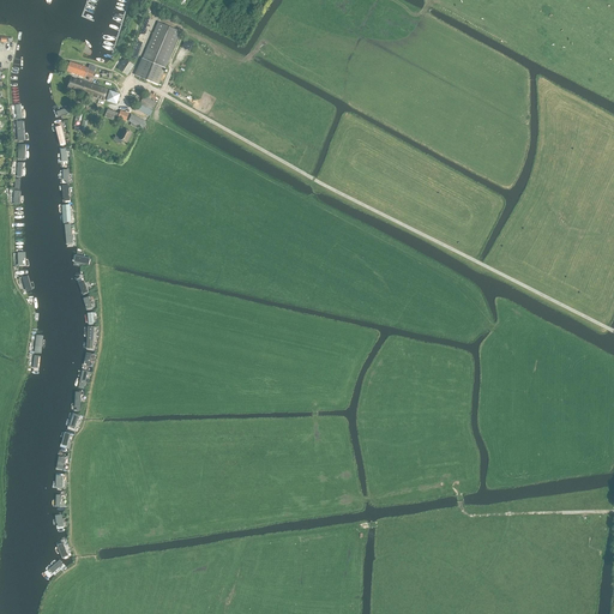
[(134,74),(158,85),(166,67),(181,31),(158,22),(143,58),(134,74)]
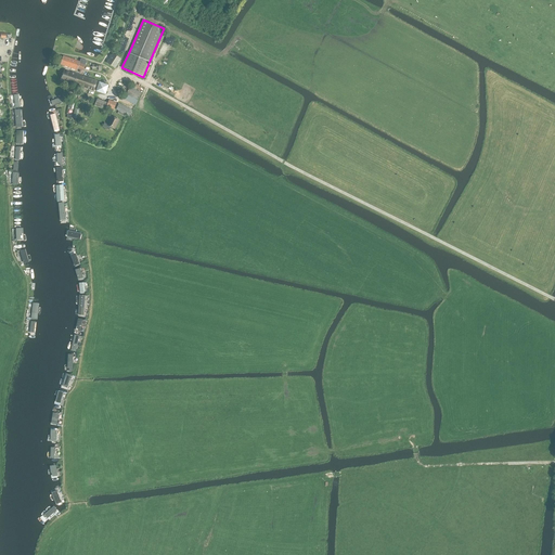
[(113,53),(106,63),(115,68),(121,59),(113,53)]
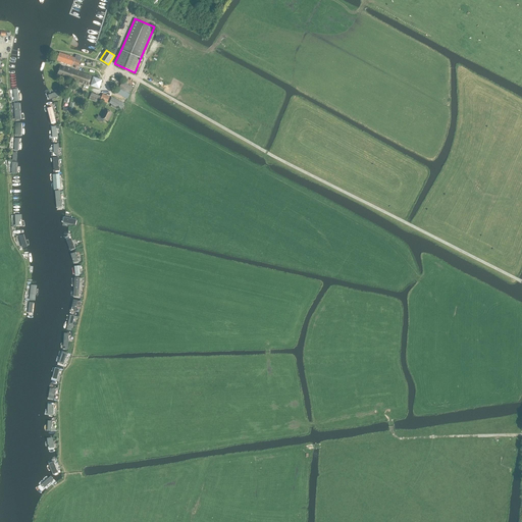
[(57,60),(72,65),(73,64),(79,66),(82,57),(76,55),(75,57),(60,52),(57,60)]
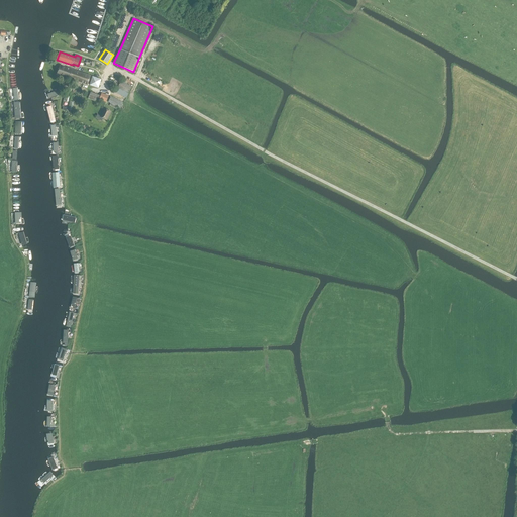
[(59,75),(88,85),(91,75),(76,70),(62,65),(59,75)]
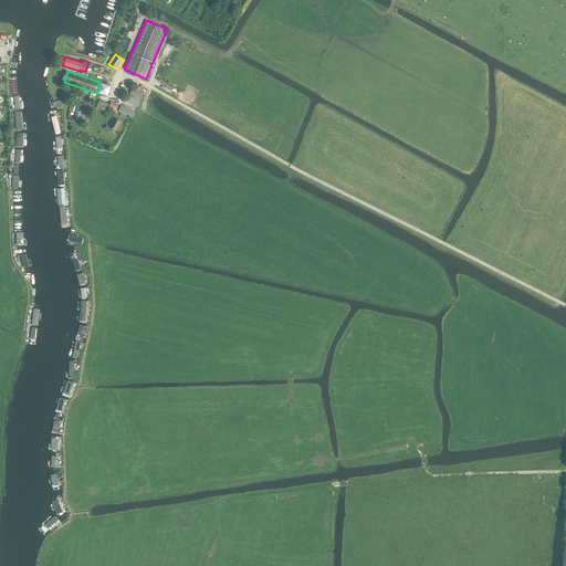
[(98,92),(108,95),(112,85),(102,82),(98,92)]
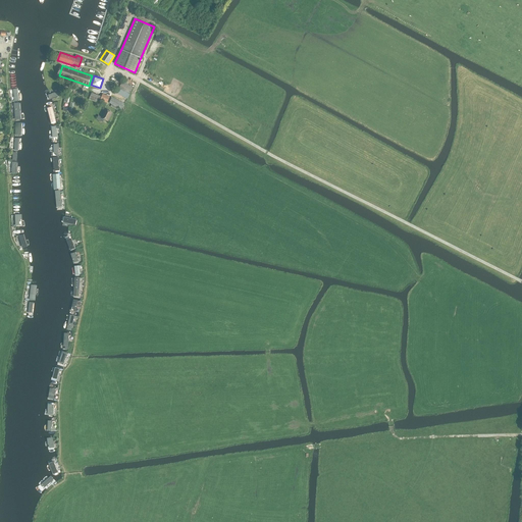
[(119,89),(129,94),(133,88),(122,82),(119,89)]
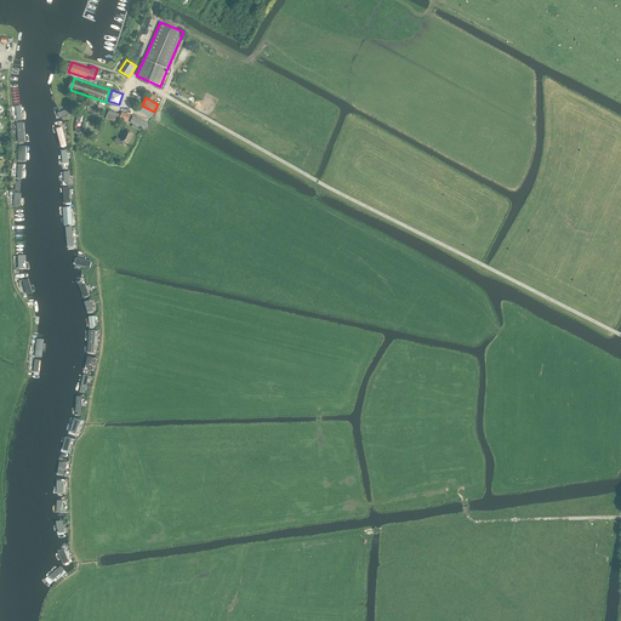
[(119,112),(108,107),(106,115),(115,119),(119,112)]
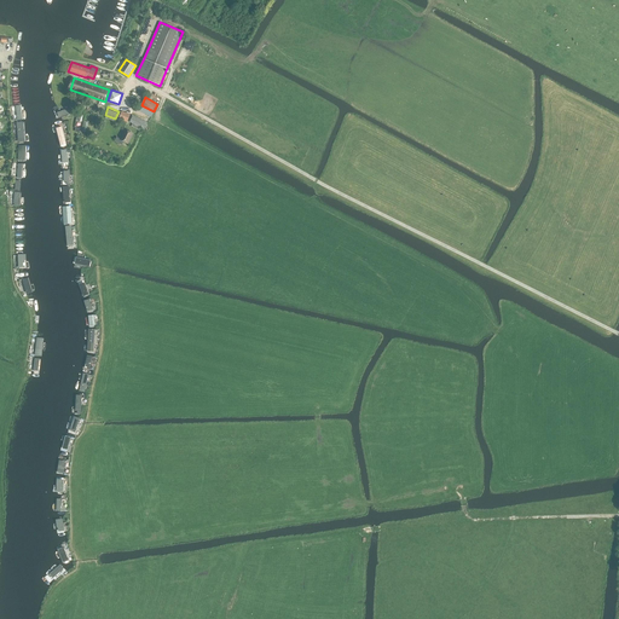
[(127,122),(131,114),(122,111),(119,119),(127,122)]
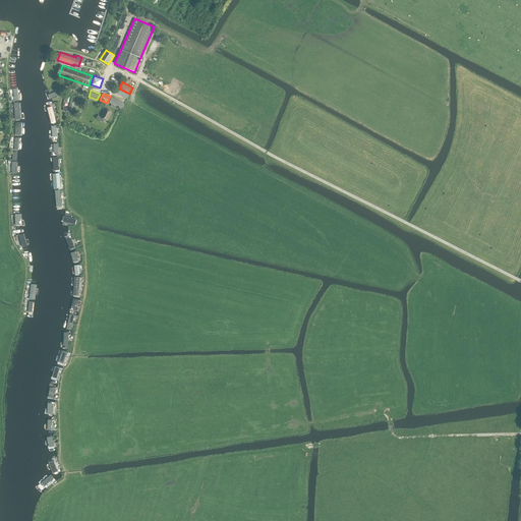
[(123,102),(113,98),(111,103),(121,108),(123,102)]
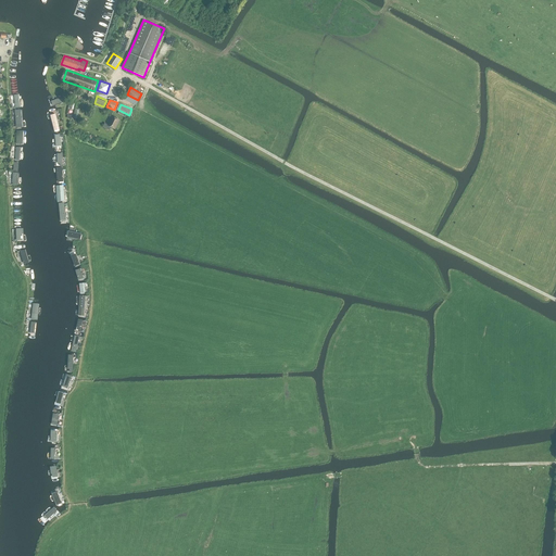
[(51,115),(55,130),(64,128),(63,126),(61,127),(57,113),(51,115)]
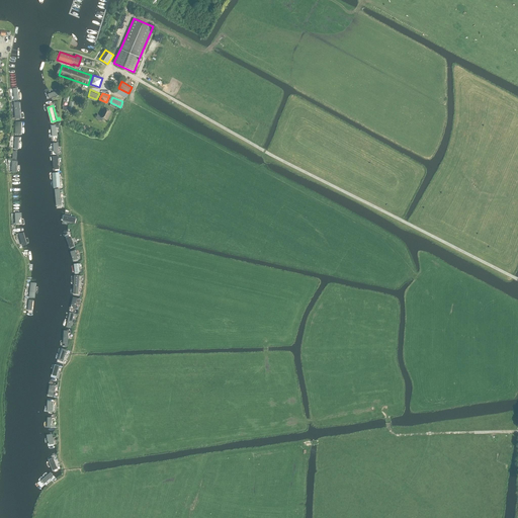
[(101,116),(98,114),(96,118),(102,121),(104,118),(107,120),(111,111),(104,108),(101,116)]
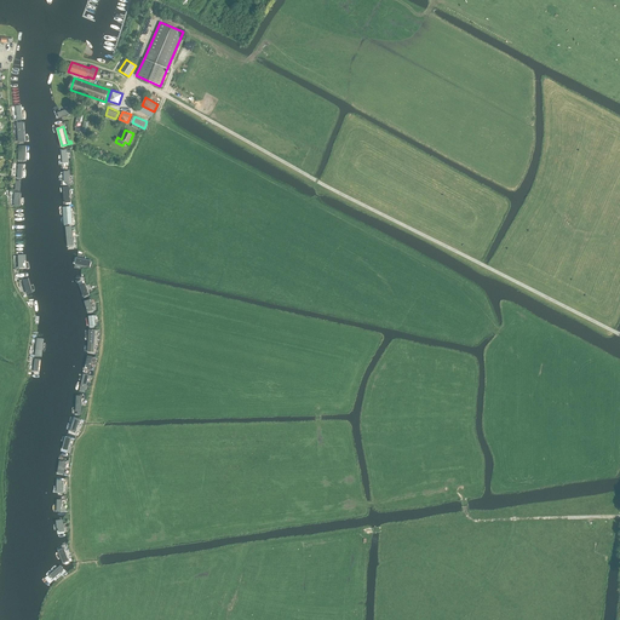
[(84,375),(79,391),(85,394),(90,378),(84,375)]
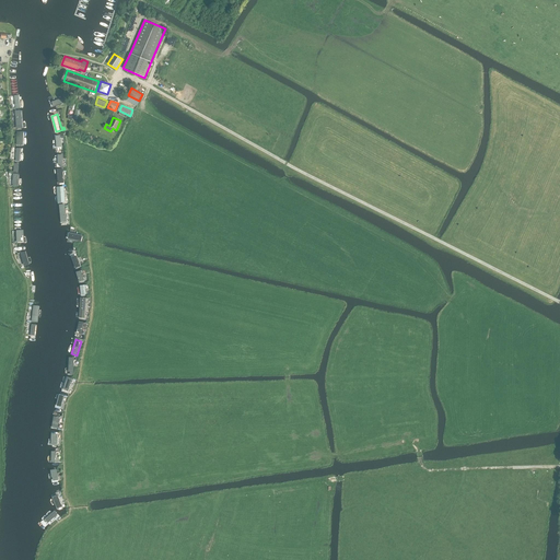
[(51,516),(44,523),(46,526),(55,518),(51,516)]
